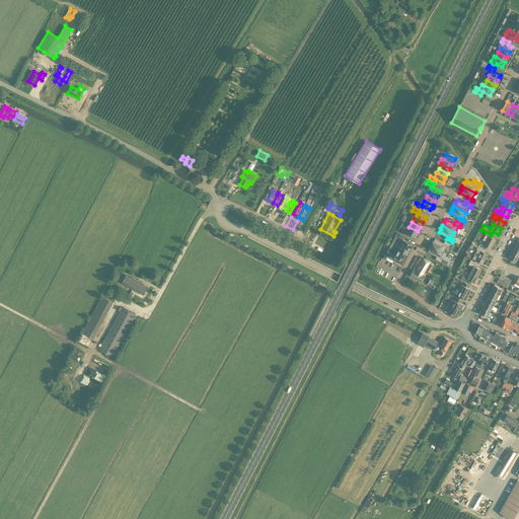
[(406,236),(409,232),(416,236),(418,231),(409,227),(406,231),(402,229),(400,232),(406,236)]
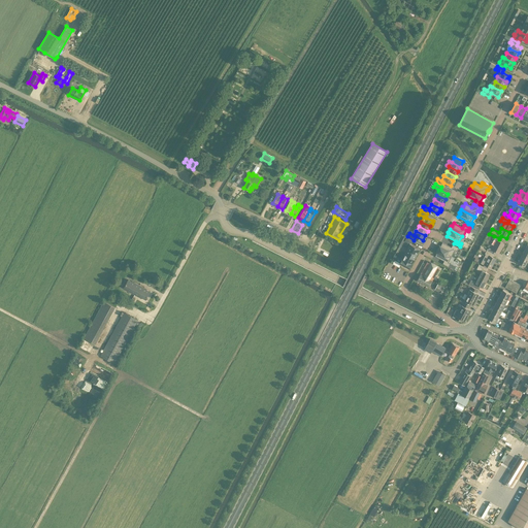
[(420,249),(411,244),(413,241),(406,238),(404,241),(410,244),(407,249),(417,254),(418,254),(419,252),(418,251),(420,249)]
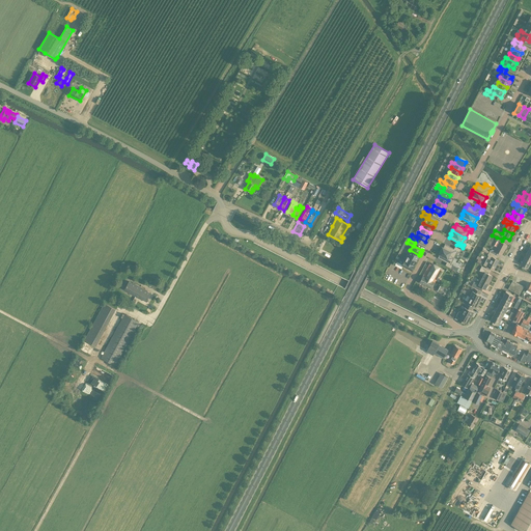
[(490,250),(490,251),(496,255),(498,252),(502,255),(506,246),(507,245),(501,242),(500,242),(497,240),(495,246),(497,247),(495,251),(492,249),(492,251),(490,250)]
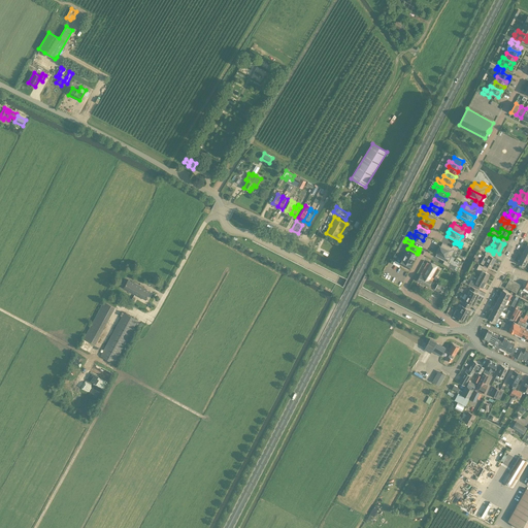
[(333,254),(336,245),(324,240),(321,249),(333,254)]
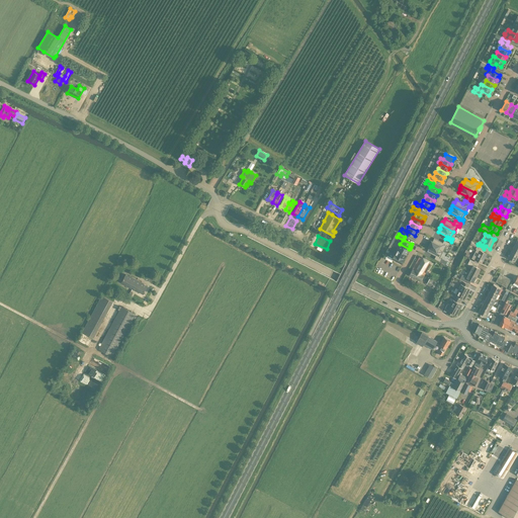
[(431,241),(430,244),(443,251),(446,245),(448,246),(450,243),(444,240),(443,243),(434,238),(432,242),(431,241)]
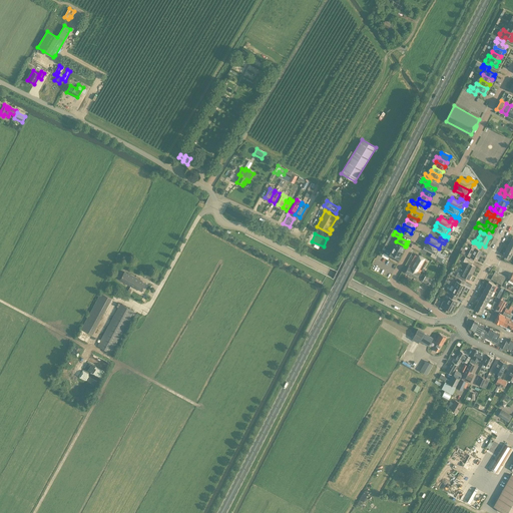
[(405,246),(396,241),(394,246),(403,250),(405,246)]
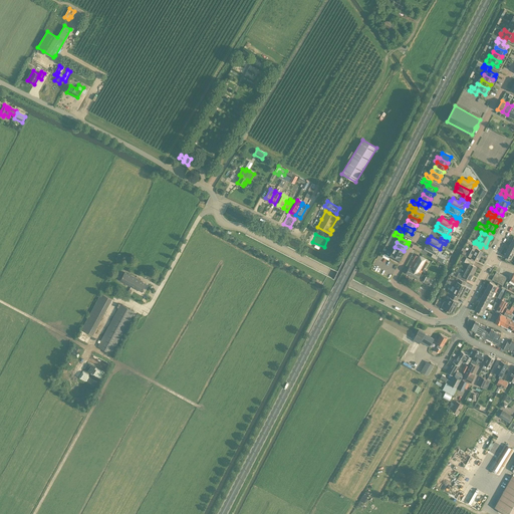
[(437,256),(440,249),(427,242),(425,246),(426,246),(424,249),(433,254),(431,256),(437,259),(438,257),(437,256)]
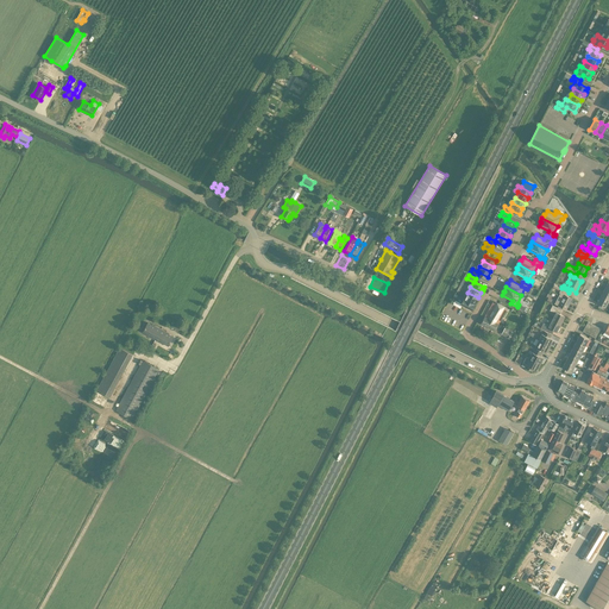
[(567,295),(569,293),(562,288),(560,290),(559,292),(560,293),(556,303),(558,305),(566,309),(572,299),(567,295)]
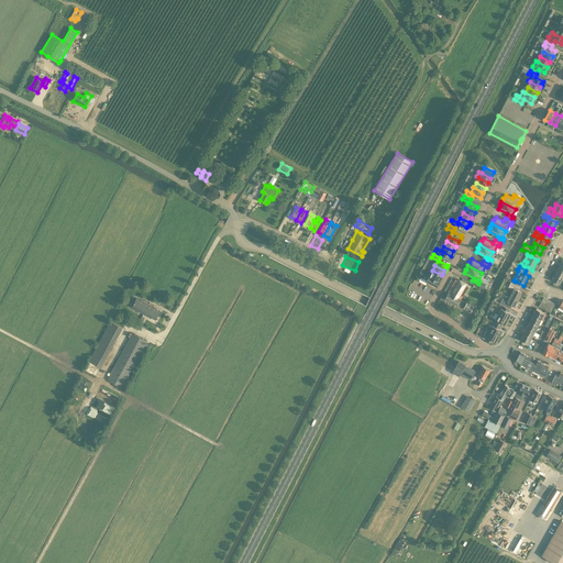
[(442,275),(432,271),(429,275),(439,280),(442,275)]
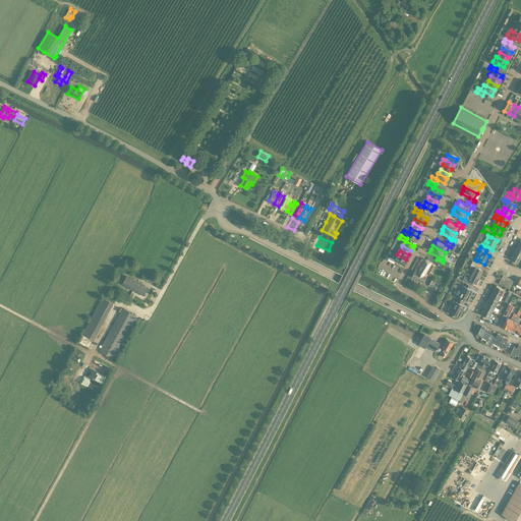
[(520,255),(520,256),(515,252),(511,258),(518,263),(520,258),(520,255)]
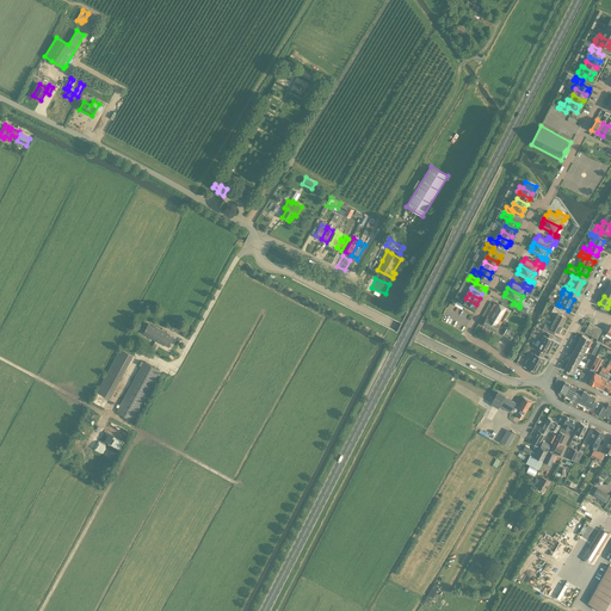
[(466,298),(463,304),(457,301),(455,306),(462,309),(464,306),(474,310),(476,304),(466,298)]
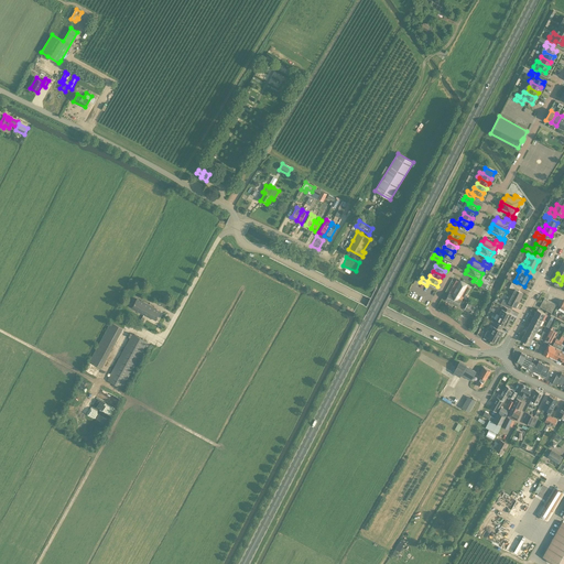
[(456,280),(449,293),(445,299),(458,306),(469,286),(456,280)]
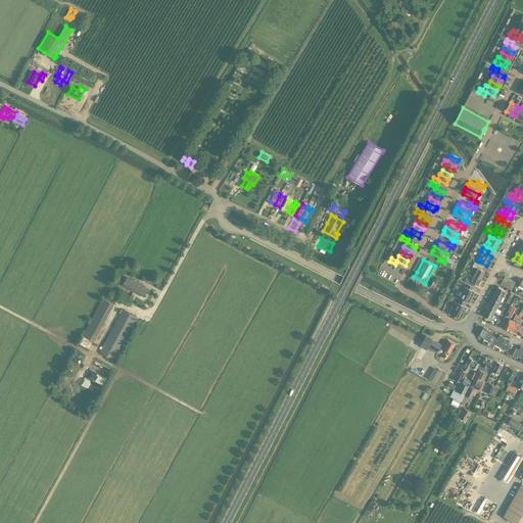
[(474,274),(482,278),(485,272),(480,269),(482,267),(474,263),(472,267),(477,269),(474,274)]
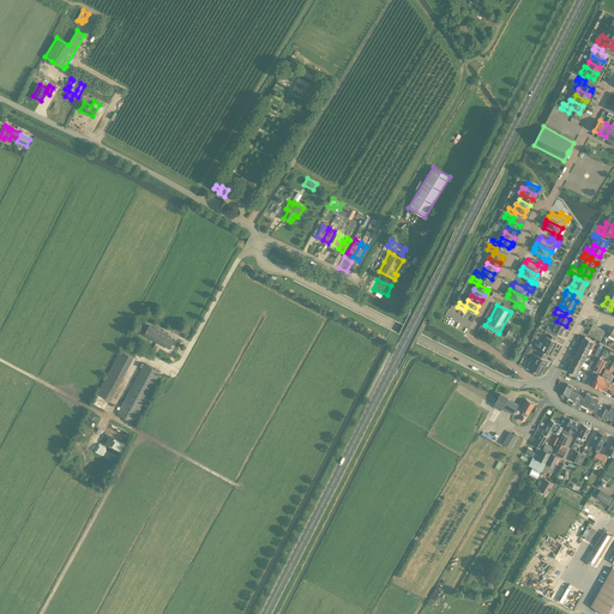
[(561,335),(566,326),(557,321),(553,329),(548,325),(546,330),(557,336),(558,332),(561,335)]
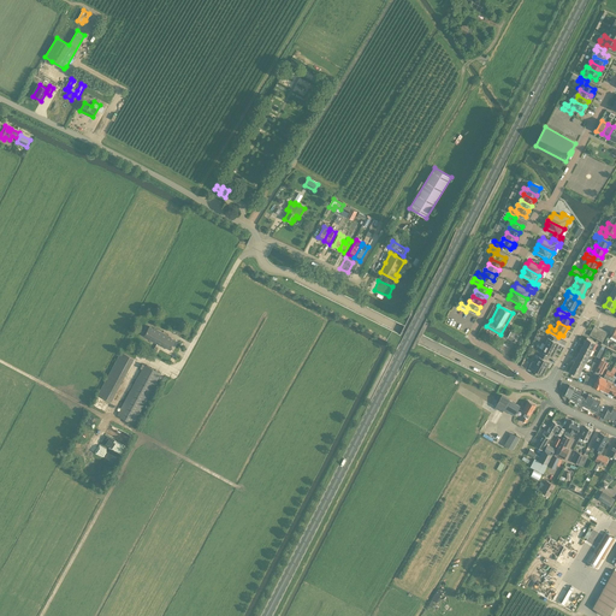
[(158,343),(163,332),(157,330),(149,326),(144,336),(149,338),(149,339),(158,343)]
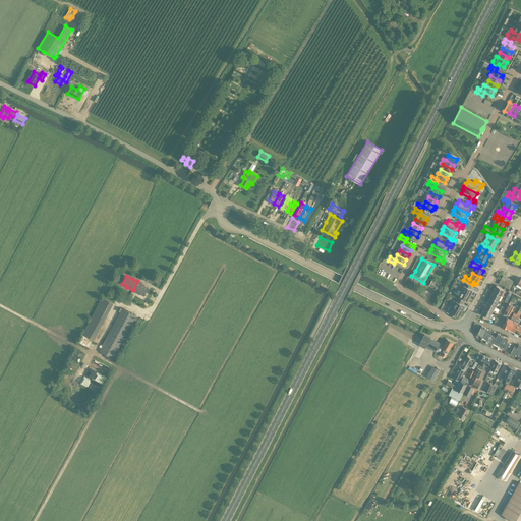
[(432,280),(429,286),(436,289),(439,284),(432,280)]
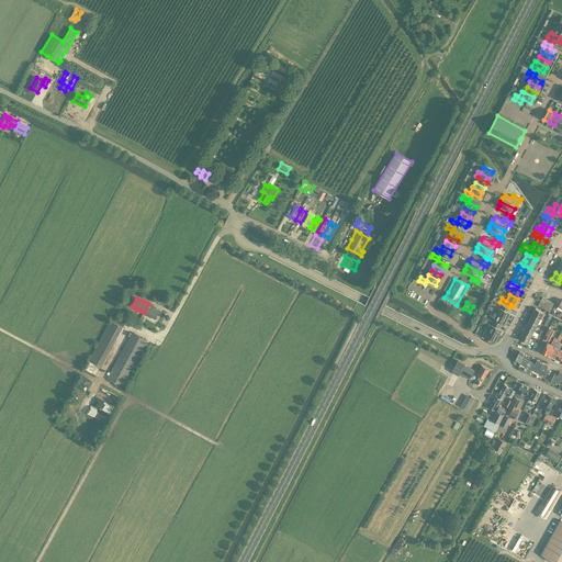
[(155,306),(148,303),(144,313),(150,317),(152,317),(156,319),(160,311),(154,307),(155,306)]
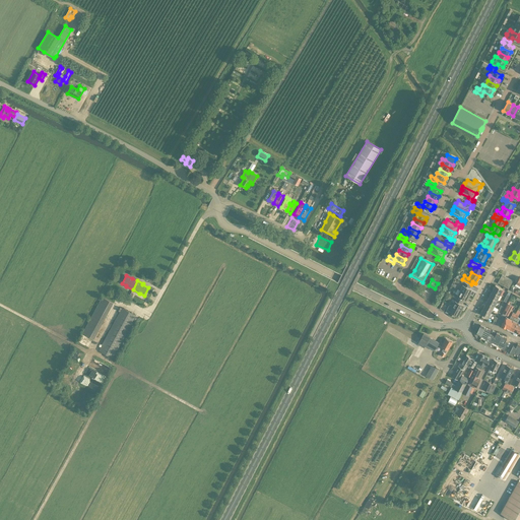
[(499,280),(498,283),(509,288),(510,286),(507,284),(505,283),(502,281),(499,280)]
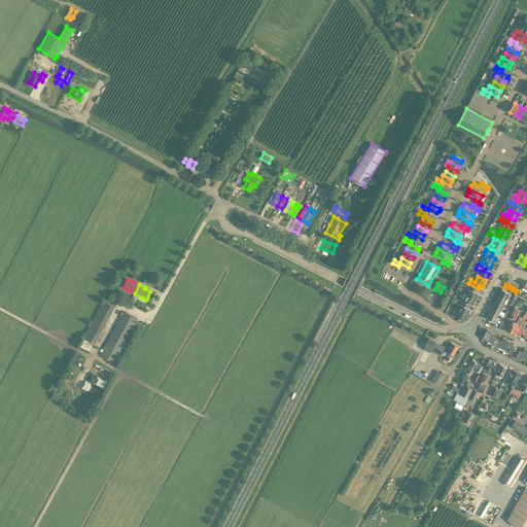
[(469,288),(466,293),(477,299),(478,296),(477,295),(478,293),(476,292),(478,289),(470,286),(469,288)]
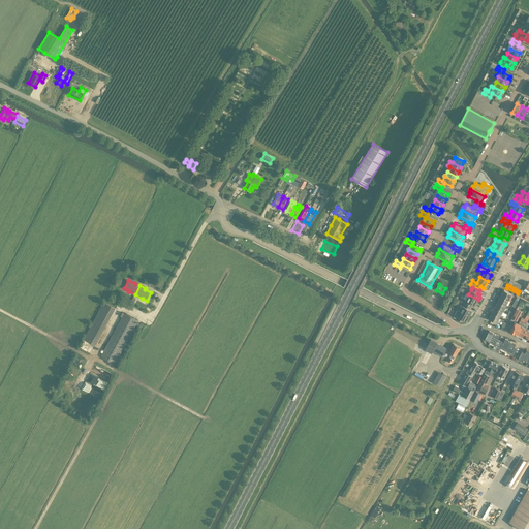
[(504,290),(501,296),(508,300),(511,294),(504,290)]
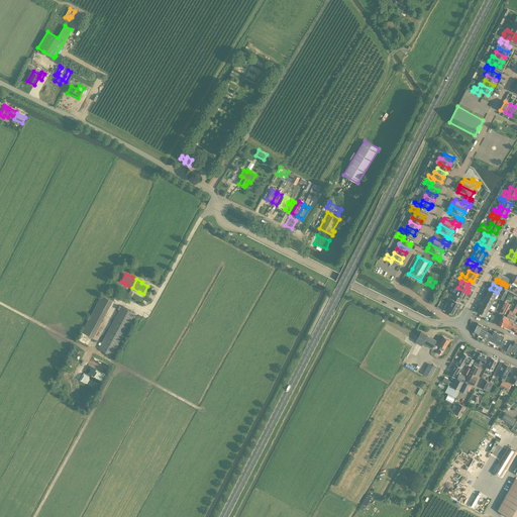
[(454,296),(460,299),(461,297),(463,298),(464,296),(466,296),(468,293),(457,288),(455,293),(455,294),(454,296)]
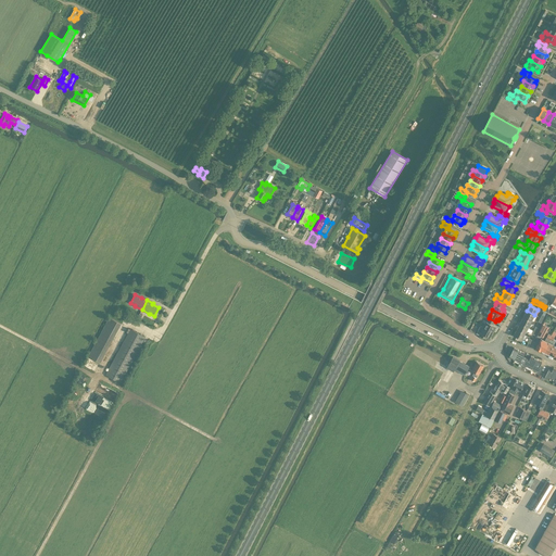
[(527,311),(523,317),(531,321),(534,315),(527,311)]
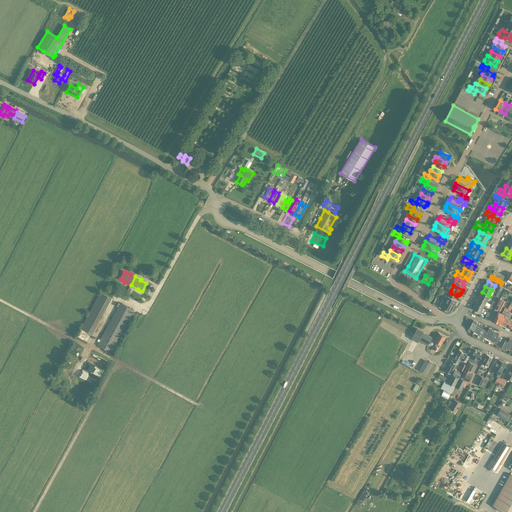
[(92,334),(112,298),(101,292),(81,328),(92,334)]
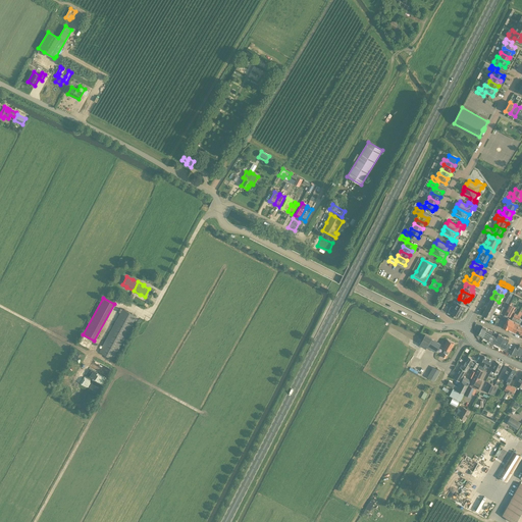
[(491,298),(488,304),(496,307),(499,302),(491,298)]
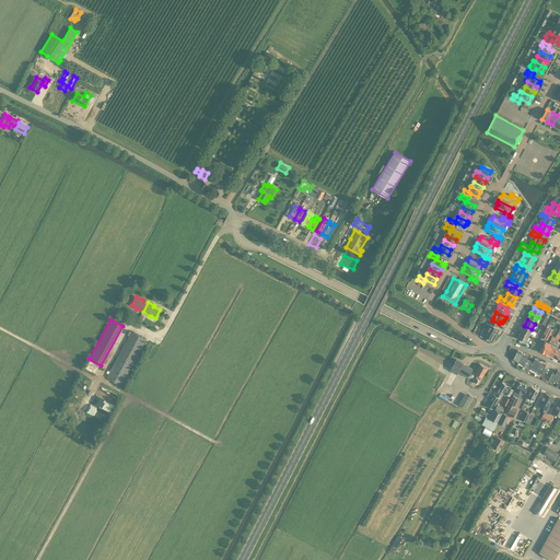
[(497,327),(499,324),(492,321),(490,324),(487,329),(498,335),(499,331),(498,330),(499,328),(497,327)]
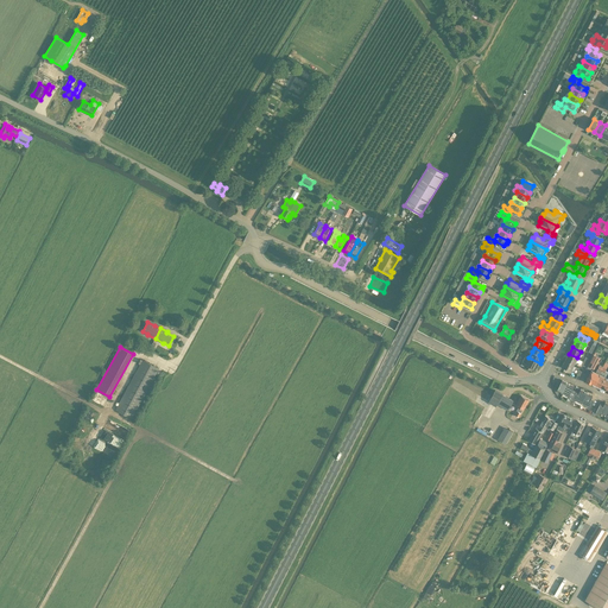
[(569,354),(565,360),(574,365),(577,358),(569,354)]
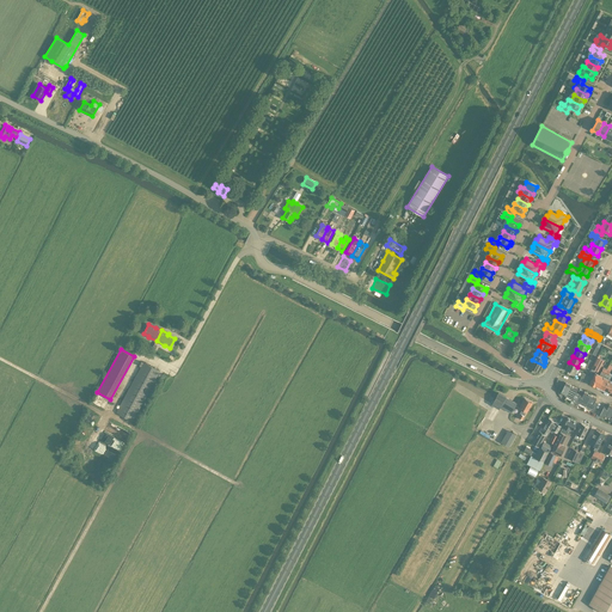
[(592,367),(598,371),(604,360),(597,356),(592,367)]
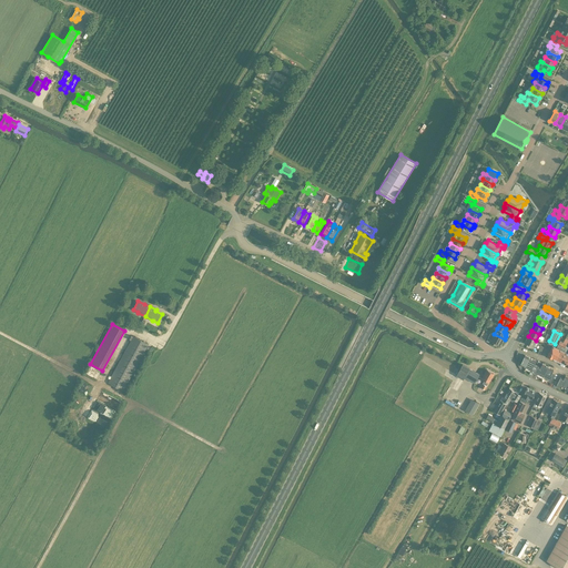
[(505,340),(494,334),(490,332),(486,341),(497,346),(498,343),(500,344),(501,342),(503,342),(505,340)]
